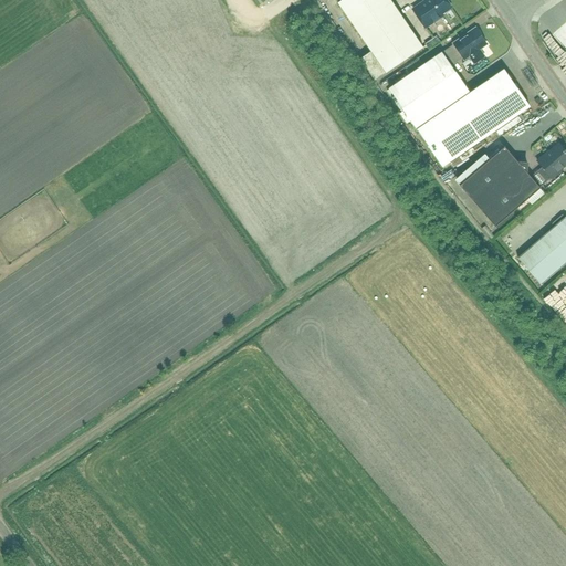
[(390,0),(343,0),(338,3),(345,13),(380,64),(386,73),(423,48),(390,0)]
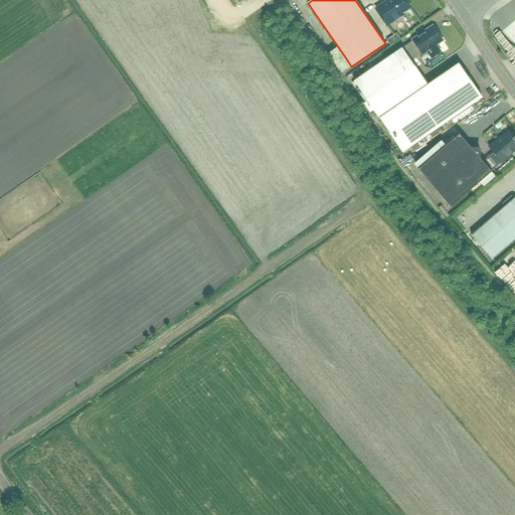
[(410,7),(404,0),(388,0),(376,8),(387,25),(401,15),(402,13),(410,7)]
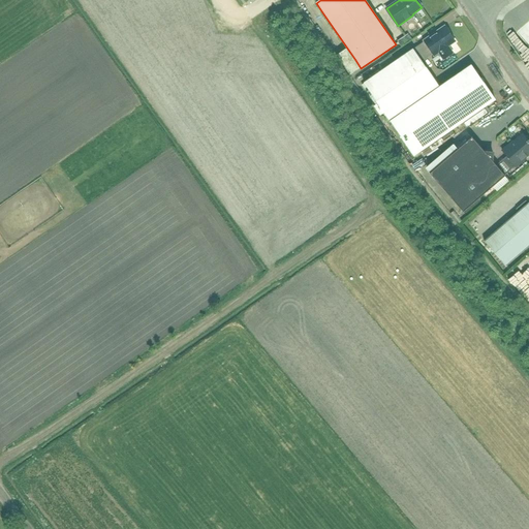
[(510,16),(505,19),(511,30),(517,27),(510,16)]
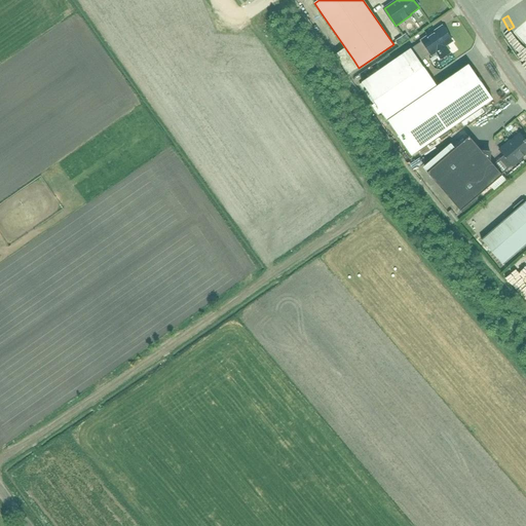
[(450,52),(446,46),(452,41),(442,27),(421,40),(421,41),(362,82),(411,155),(492,100),(468,65),(437,86),(419,62),(435,50),(441,59),(450,52)]
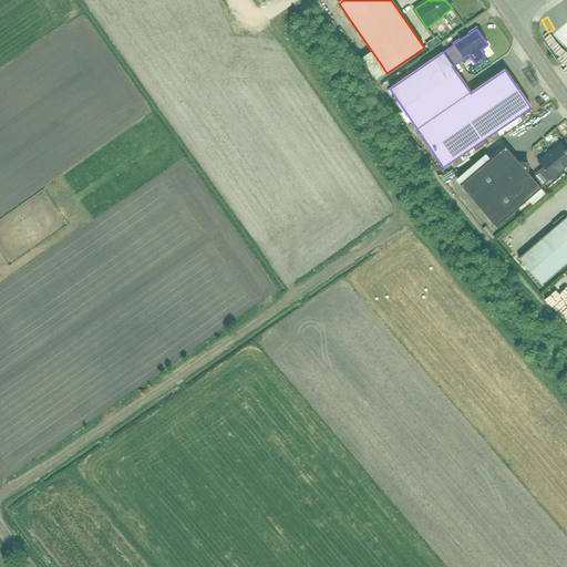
[(422,43),(426,50),(437,44),(434,37),(422,43)]
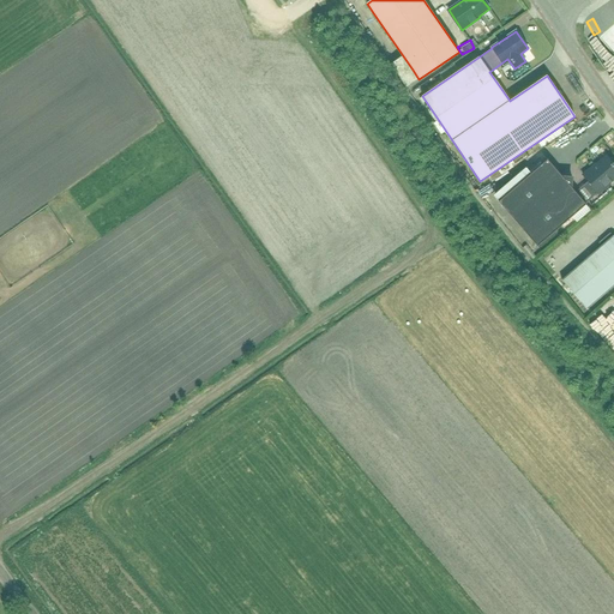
[(613,179),(613,164),(607,156),(593,168),(591,167),(583,175),(591,186),(588,188),(594,197),(599,193),(599,194),(609,185),(608,184),(613,179)]
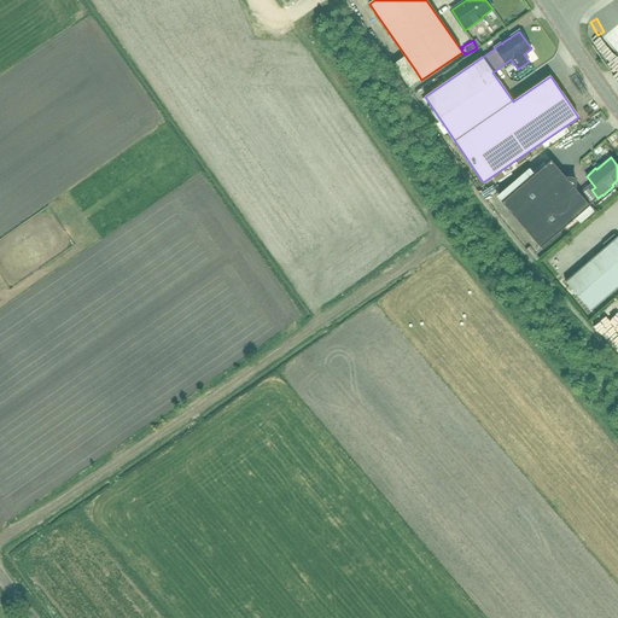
[(541,249),(590,207),(576,188),(576,179),(566,179),(552,161),(502,203),(541,249)]
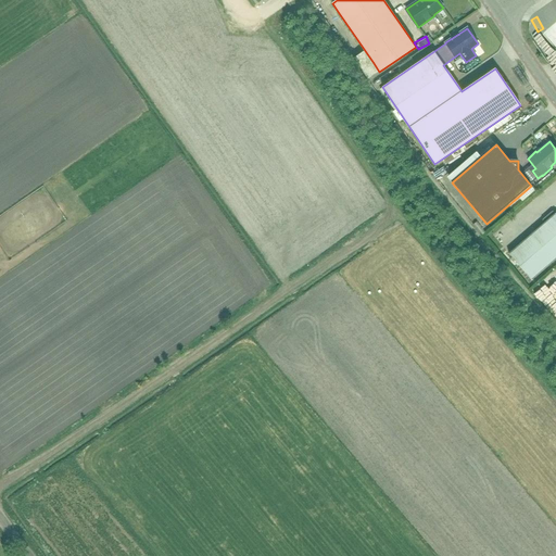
[(455,173),(444,180),(447,184),(457,176),(455,173)]
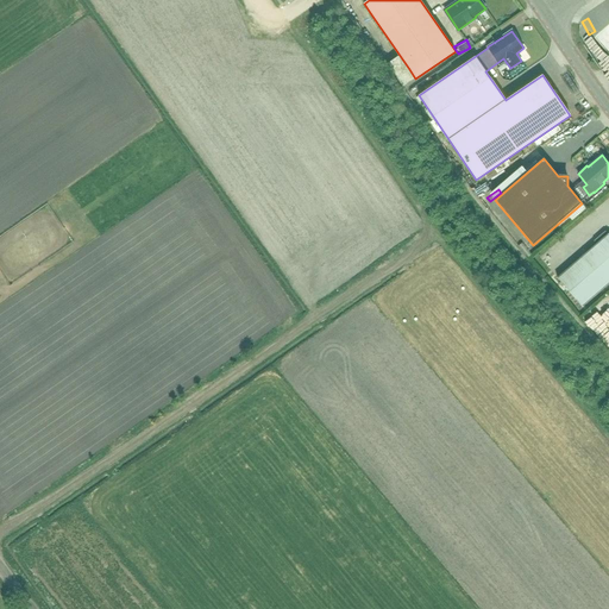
[(608,232),(606,232),(598,238),(597,243),(557,278),(582,307),(608,283),(608,232)]
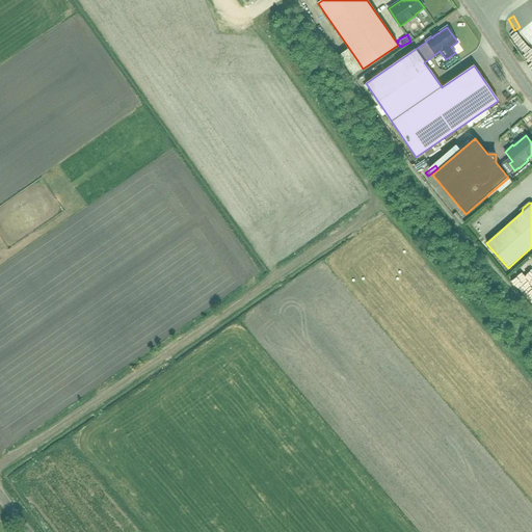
[(531,283),(523,271),(512,280),(531,303),(531,302),(531,283)]
